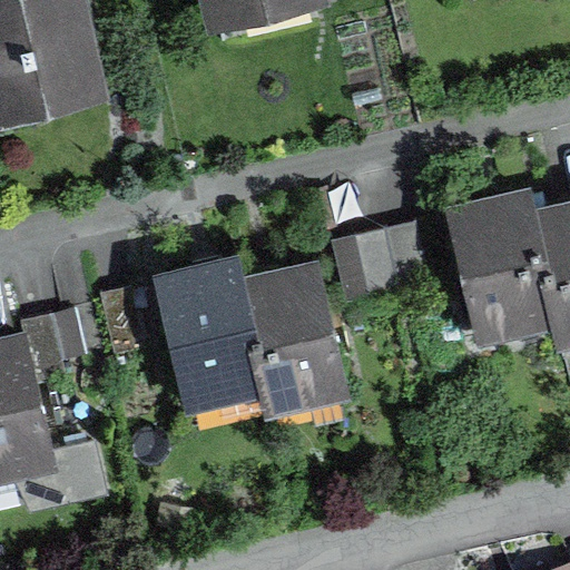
[(81,0),(5,0),(0,1),(0,130),(107,106),(81,0)]
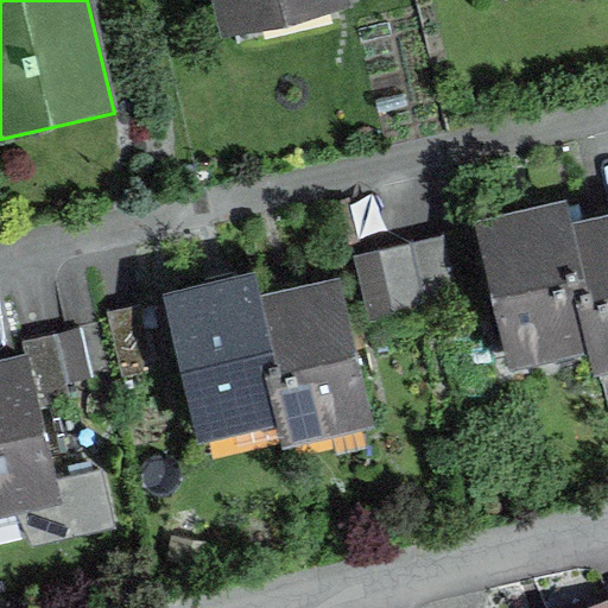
[(346,0),(209,0),(220,40),(348,8),(346,0)]
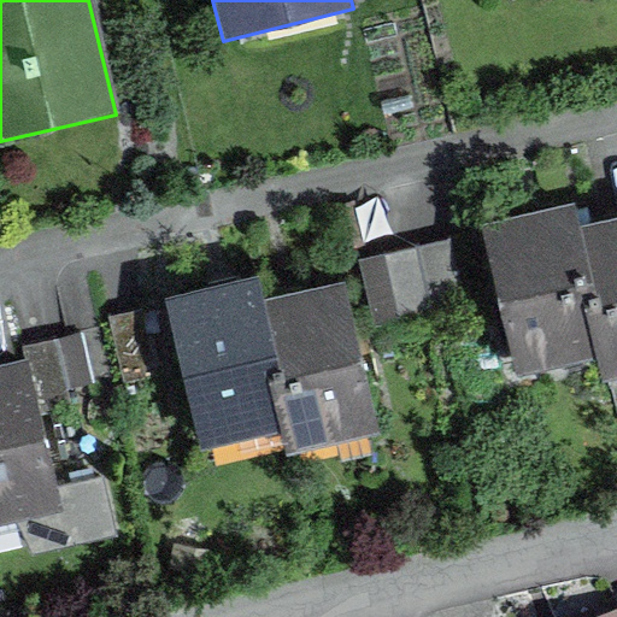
[(513,371),(601,352),(570,217),(568,204),(480,224),(513,371)]
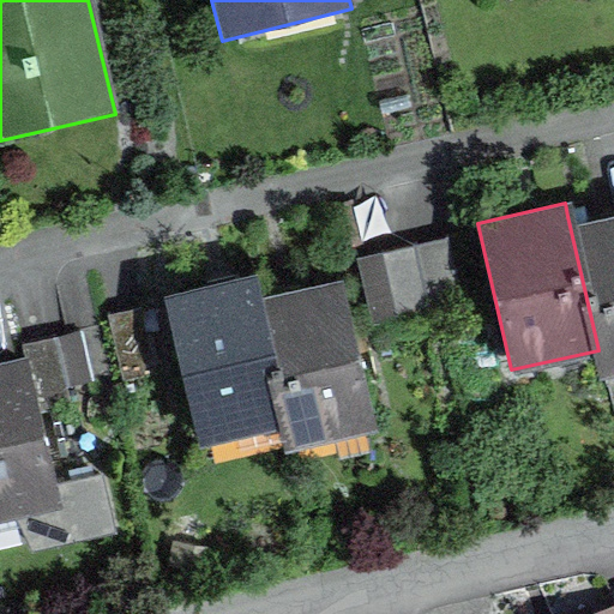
[(613,205),(567,216),(599,350),(603,374),(613,371),(613,205)]
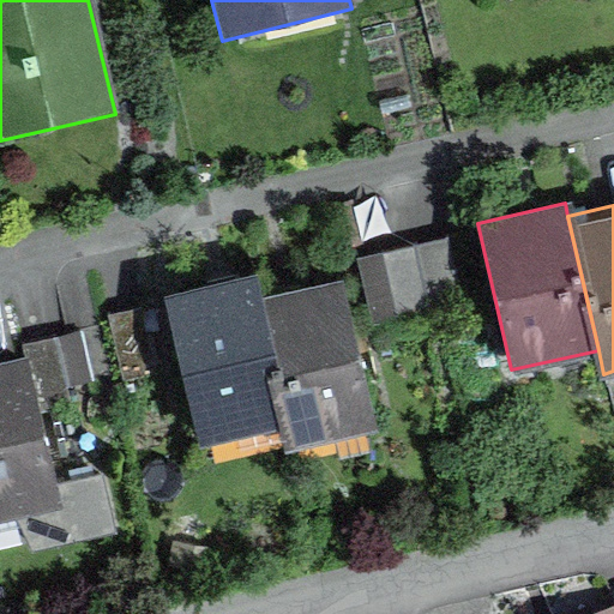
[(451,248),(417,257),(434,319),(467,311),(451,248)]
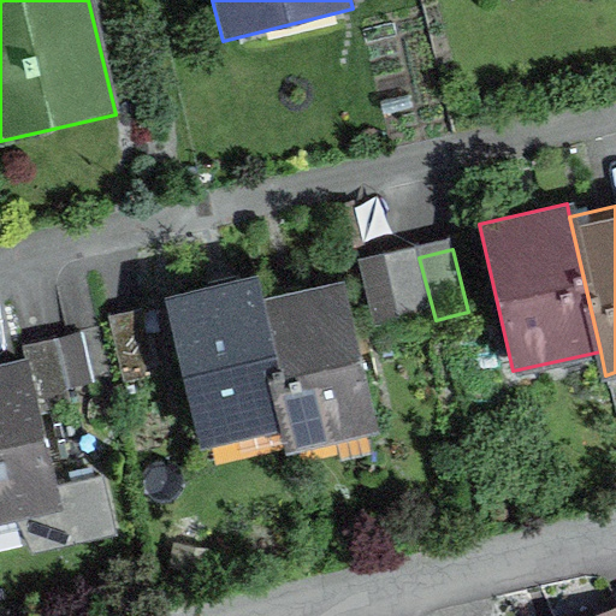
[(419,258),(384,267),(401,330),(436,320),(419,258)]
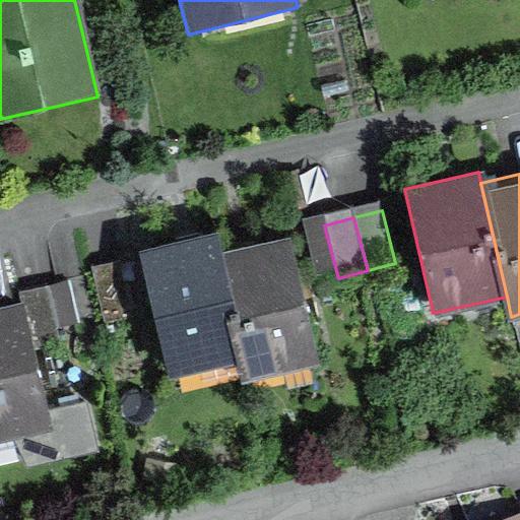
[(244,352),(220,252),(214,229),(137,246),(166,371),(244,352)]
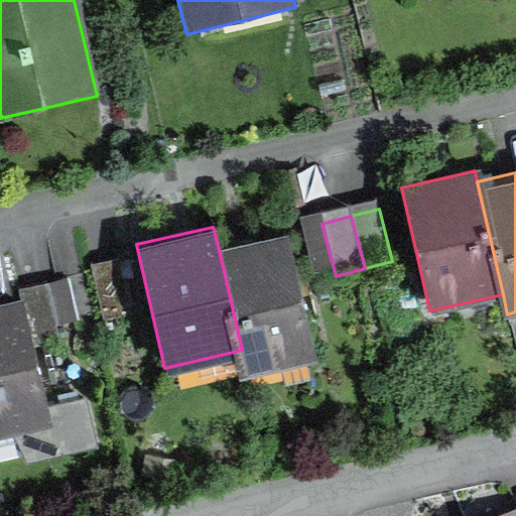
[(288,234),(219,250),(242,350),(250,383),(318,367),(288,234)]
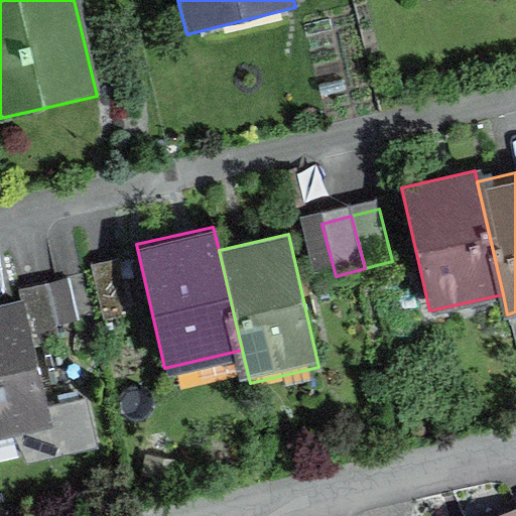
[(114,265),(85,273),(99,326),(128,317),(114,265)]
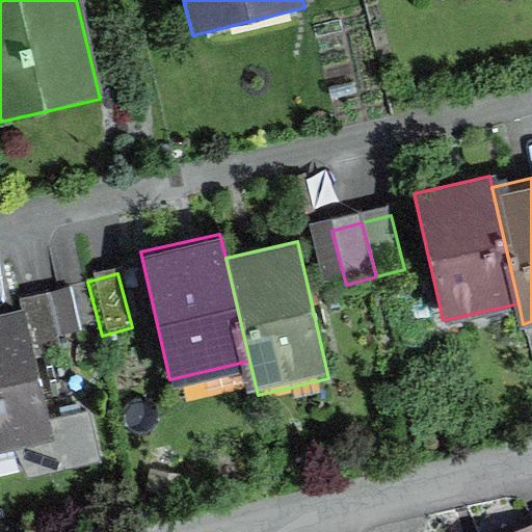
[(79,284),(48,292),(62,346),(92,338),(79,284)]
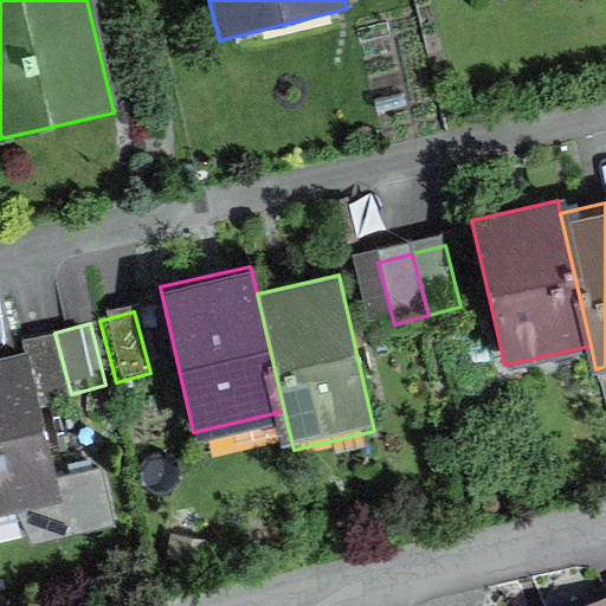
[(23,355),(0,359),(0,520),(57,508),(23,355)]
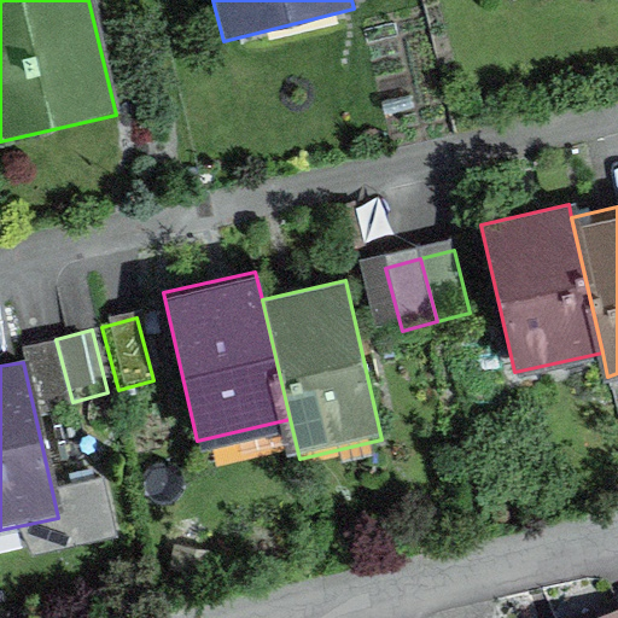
All buildings are outlined.
